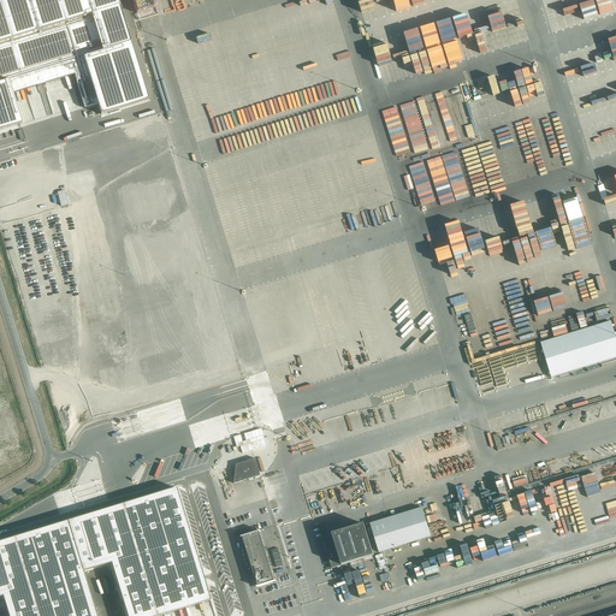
[(114,0),(0,0),(0,128),(94,99),(95,102),(142,88),(114,0)]
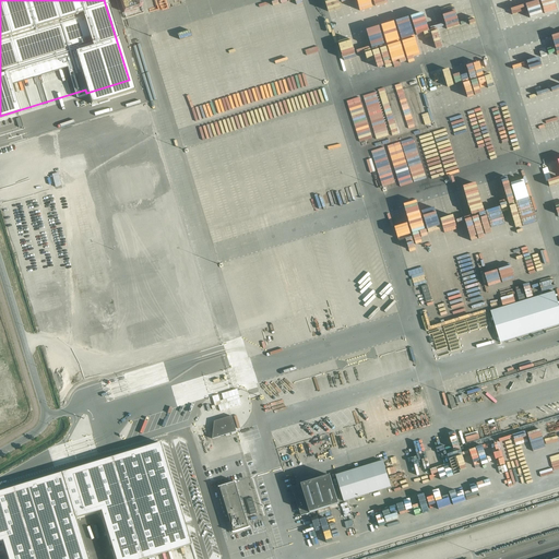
[(558,306),(555,292),(490,311),(500,343),(558,324),(558,306)]
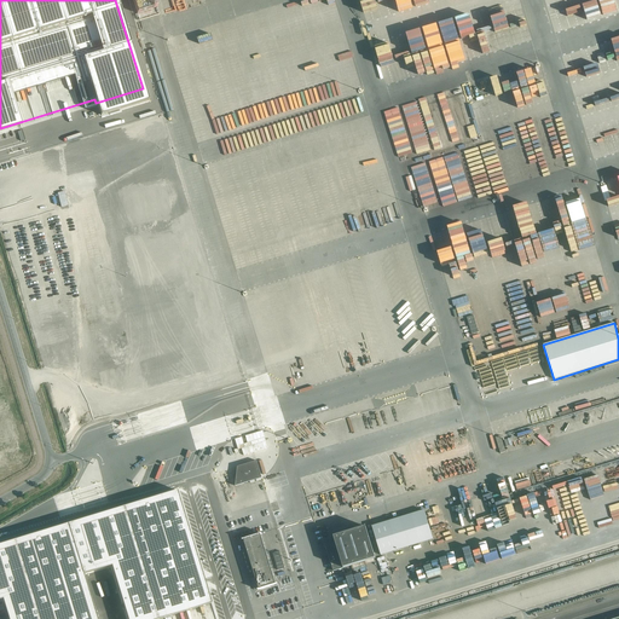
[(505,452),(501,435),(496,438),(501,453),(505,452)]
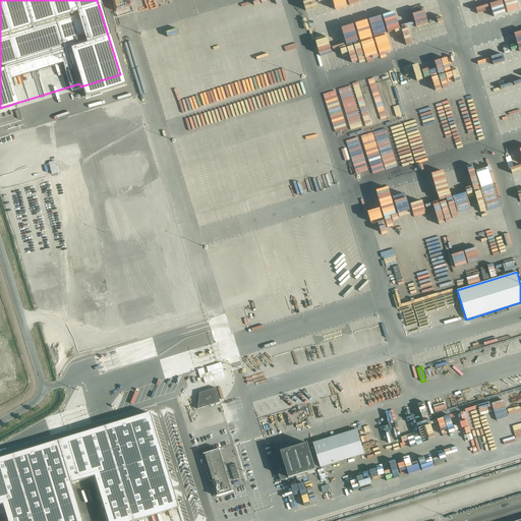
[(220,402),(216,388),(199,393),(197,409),(220,402)]
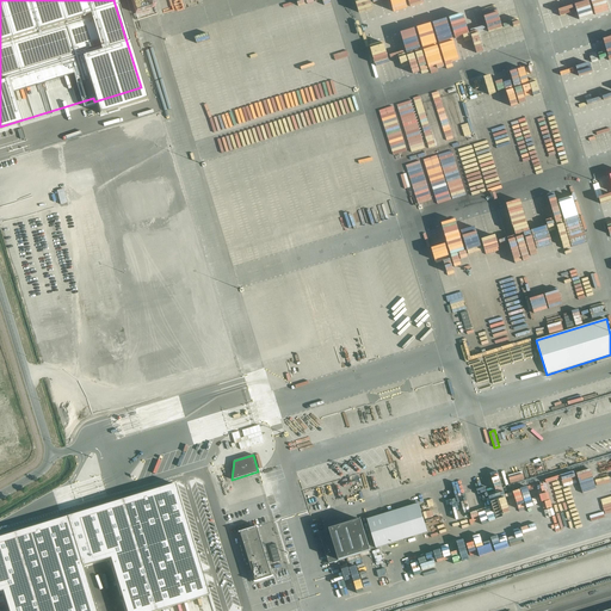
[(178,483),(0,537),(0,588),(1,588),(8,610),(96,610),(81,565),(109,556),(125,610),(156,610),(209,596),(177,488),(179,488),(178,483)]
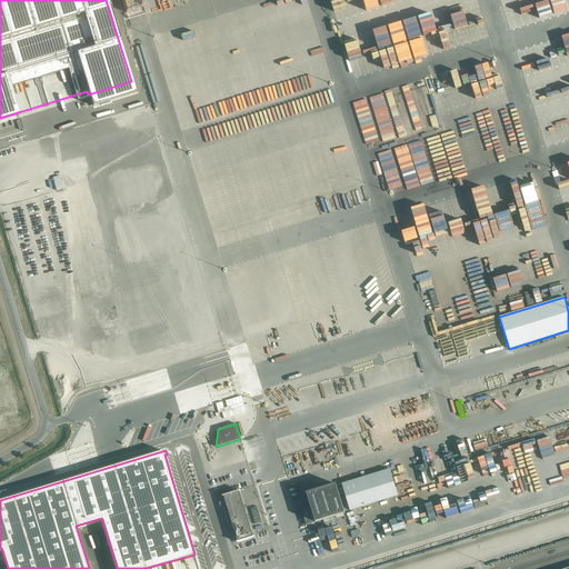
[(398,495),(390,468),(341,482),(350,509),(398,495)]
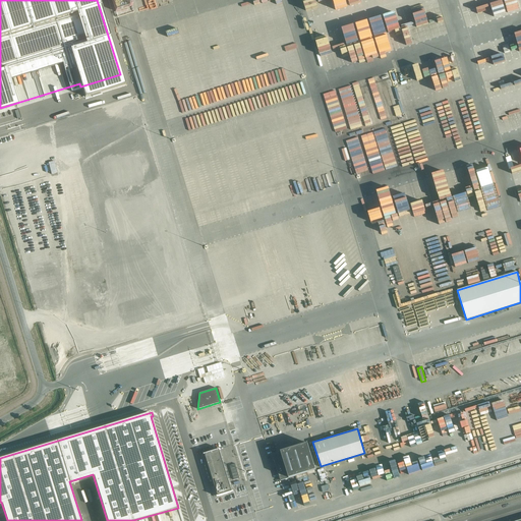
[(315,470),(307,443),(273,454),(281,480),(315,470)]
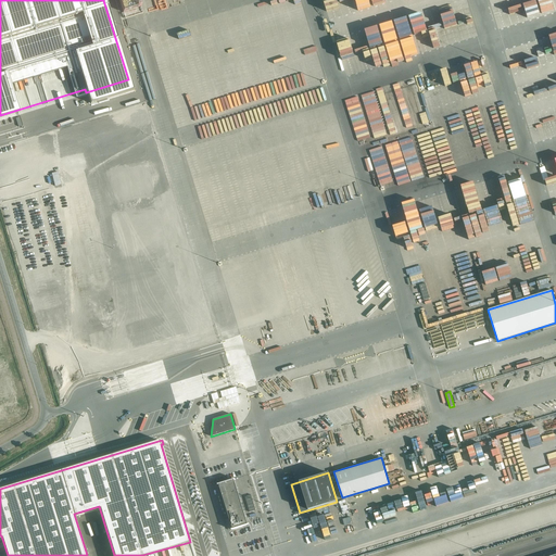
[(238,492),(235,480),(236,480),(236,479),(218,484),(218,485),(219,484),(220,491),(232,529),(231,529),(231,530),(249,525),(249,523),(248,525),(247,521),(238,492)]
